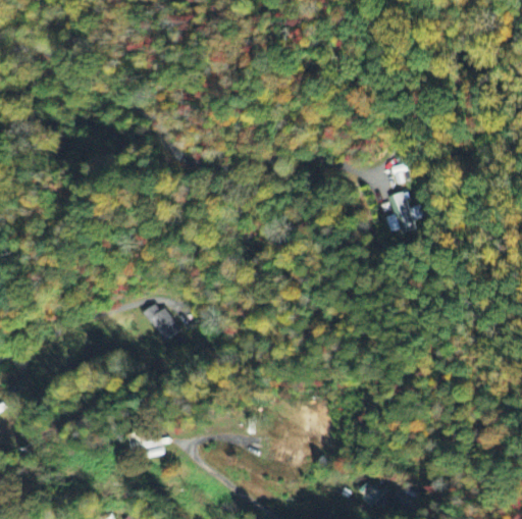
[(394,213),(386,215),(392,230),(401,227),(403,231),(416,227),(413,219),(424,216),(420,204),(409,207),(403,191),(388,196),(394,213)]
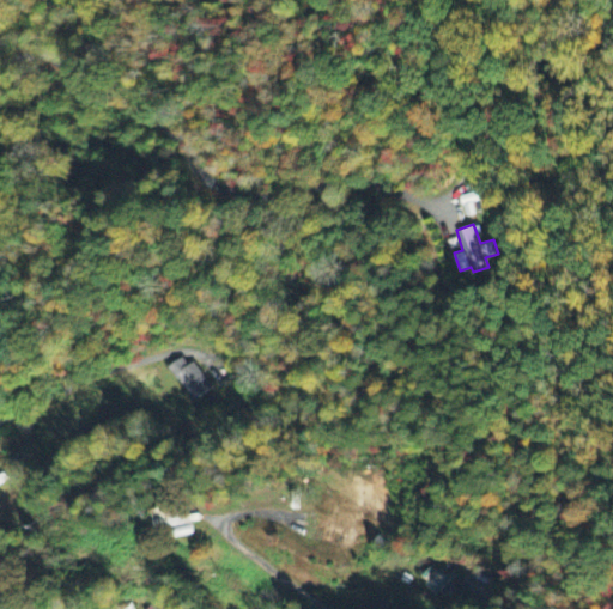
[(187,364),(180,355),(167,365),(194,399),(211,385),(190,360),(187,364)]
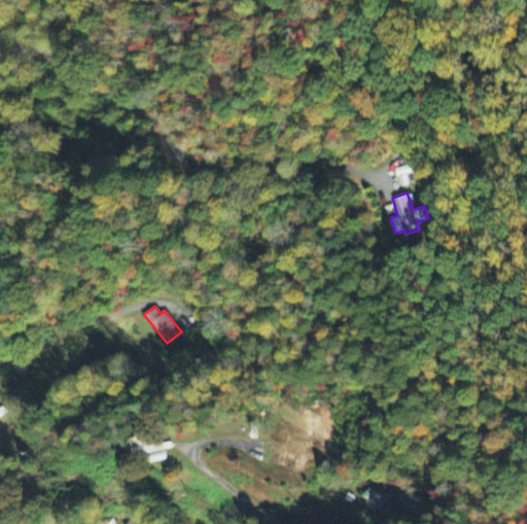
[(164,450),(163,434),(132,438),(133,454),(164,450)]
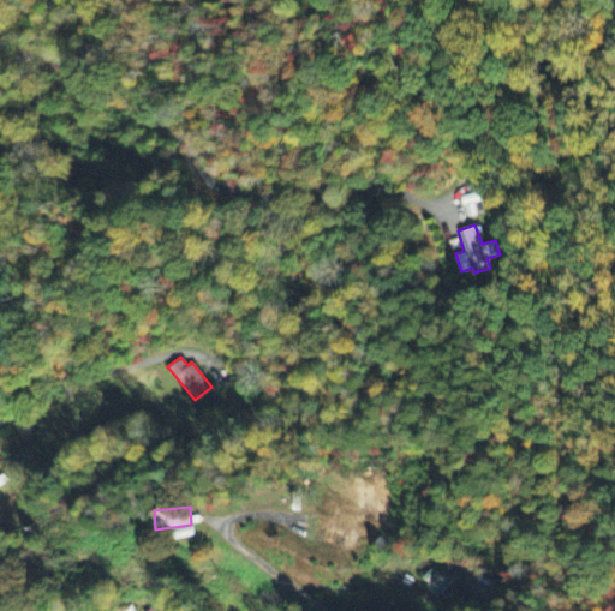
[(423,579),(442,597),(454,583),(435,565),(423,579)]
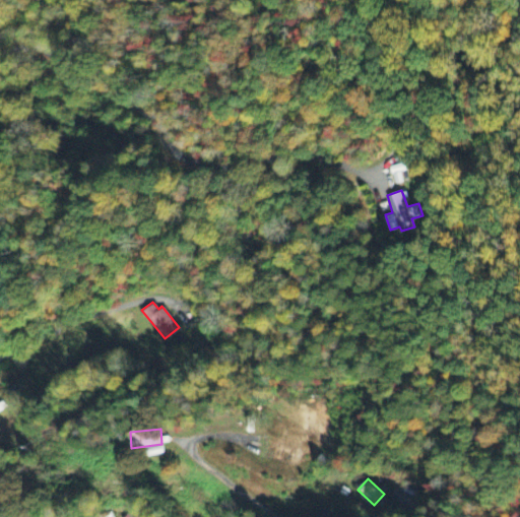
[(121,516),(140,516),(134,508),(121,516)]
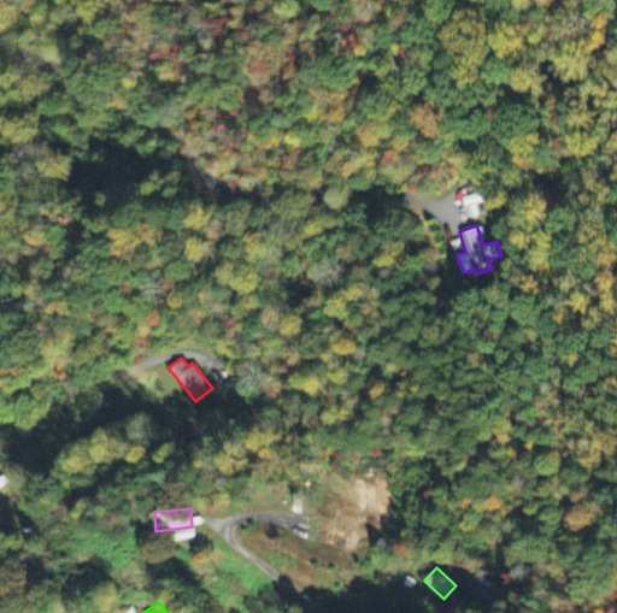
All buildings are outlined.
